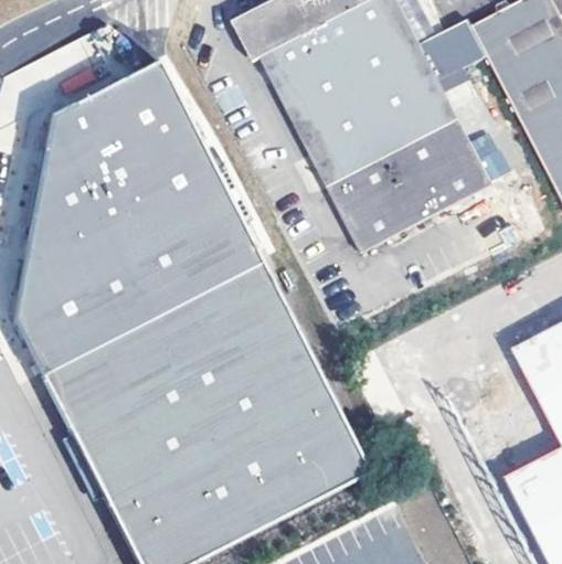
[(436,80),(484,55),(469,27),(466,20),(419,44),(395,0),(279,0),(258,11),(257,9),(211,34),(237,87),(268,72),(359,252),(380,242),(490,184),(436,80)]
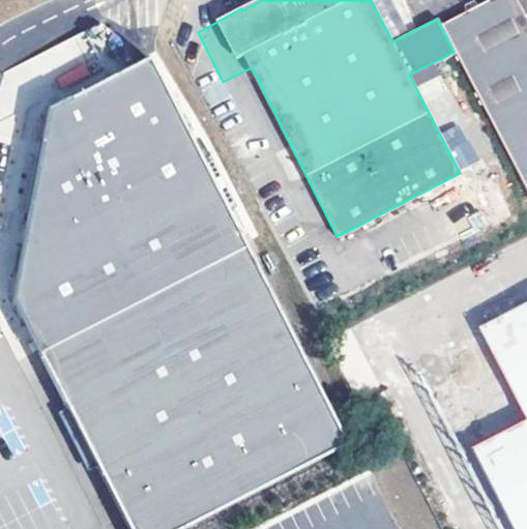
[(440,25),(454,52),(526,192),(526,22),(516,0),(487,0),(472,7),(440,25)]
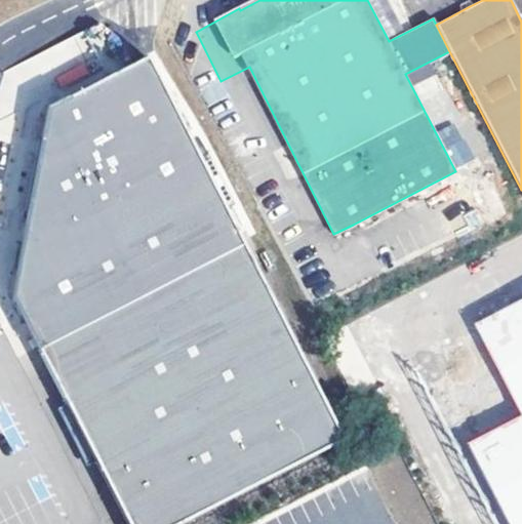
[(148,56),(48,105),(39,158),(25,241),(14,295),(56,378),(69,403),(84,434),(96,458),(129,523),(175,523),(344,437),(148,56)]
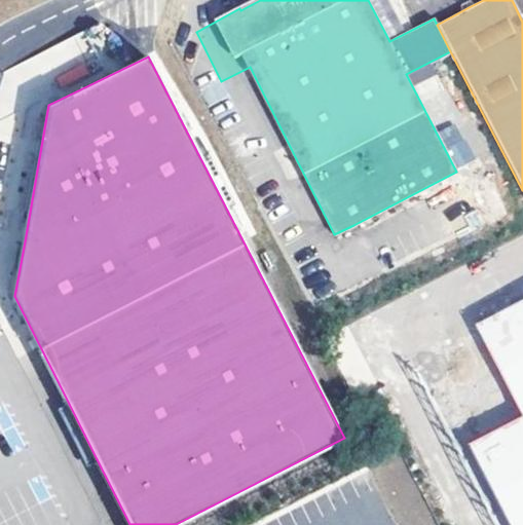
[(522,524),(522,300),(477,325),(497,364),(520,405),(522,411),(522,419),(473,446),(513,524),(522,524)]
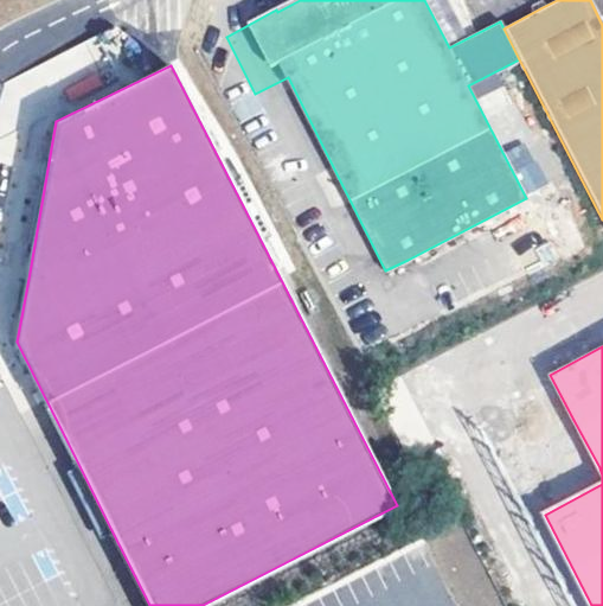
[(79,466),(65,473),(97,537),(111,530),(97,502),(79,466)]
